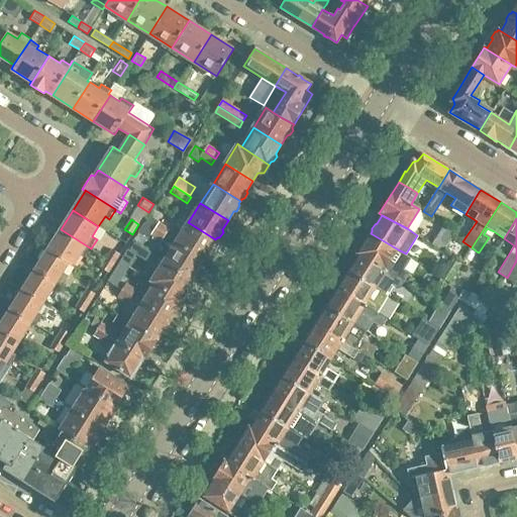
[(214,242),(215,239),(188,222),(176,242),(203,260),(209,250),(212,249),(215,244),(214,242)]
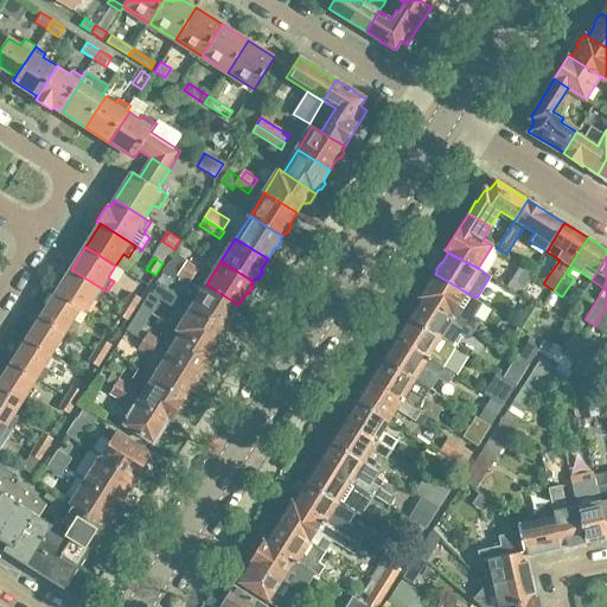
[(187,262),(183,269),(195,278),(199,270),(187,262)]
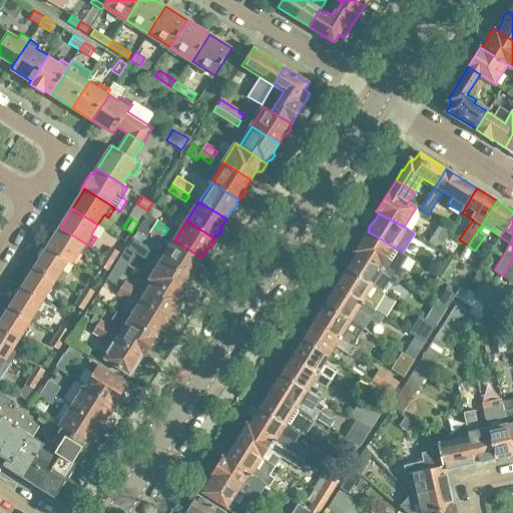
[(90,246),(60,227),(47,247),(67,260),(68,260),(73,263),(80,252),(84,255),(90,246)]
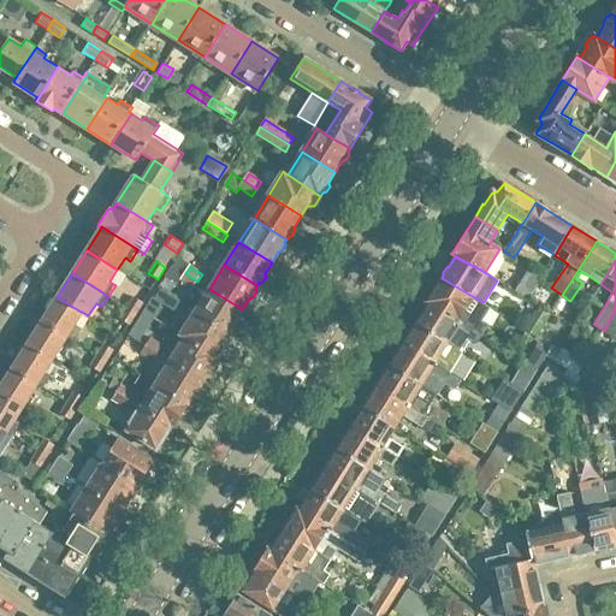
[(193,288),(197,282),(185,273),(181,280),(193,288)]
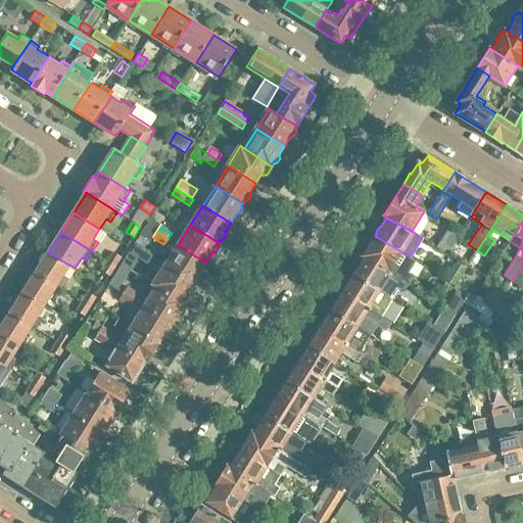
[(415,275),(409,272),(416,260),(402,252),(375,236),(373,239),(371,239),(368,244),(368,246),(364,253),(411,281),(415,275)]
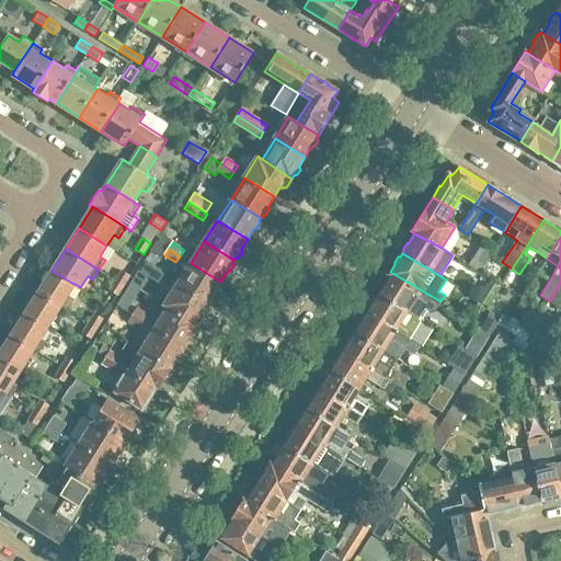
[(480,270),(487,260),(480,255),(473,265),(480,270)]
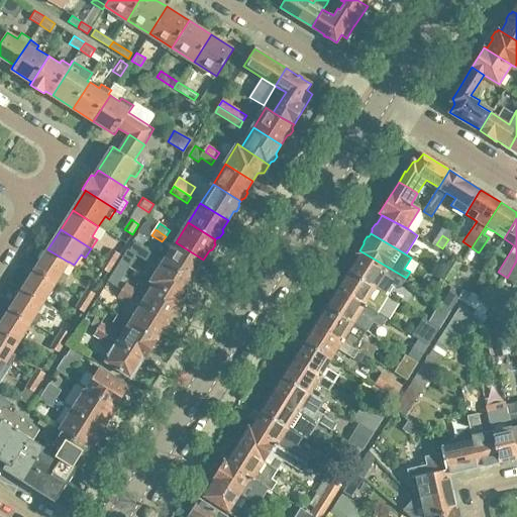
[(153,255),(143,248),(134,242),(129,250),(148,263),(149,261),(153,255)]
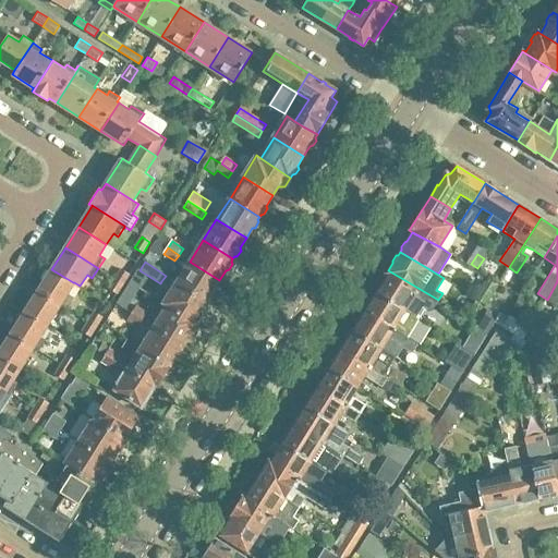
[(213,290),(219,280),(190,262),(177,282),(206,301),(207,299),(210,298),(214,292),(213,290)]
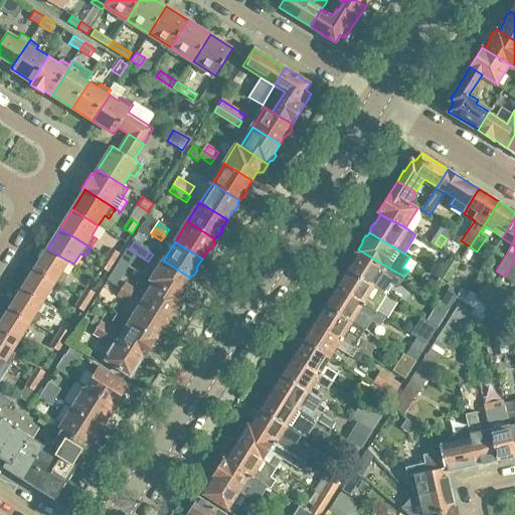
[(113,246),(107,258),(115,262),(121,251),(113,246)]
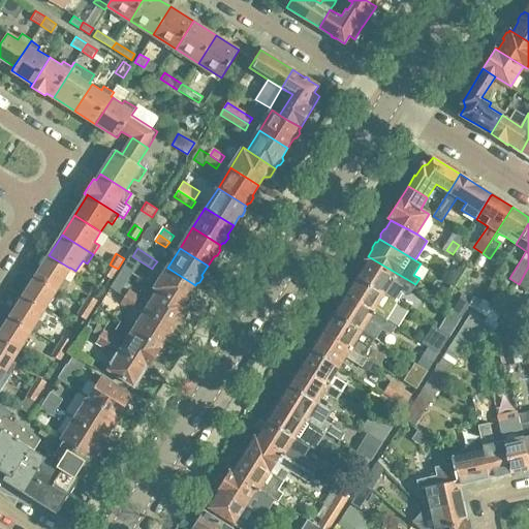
[(483,253),(475,263),(481,268),(488,257),(483,253)]
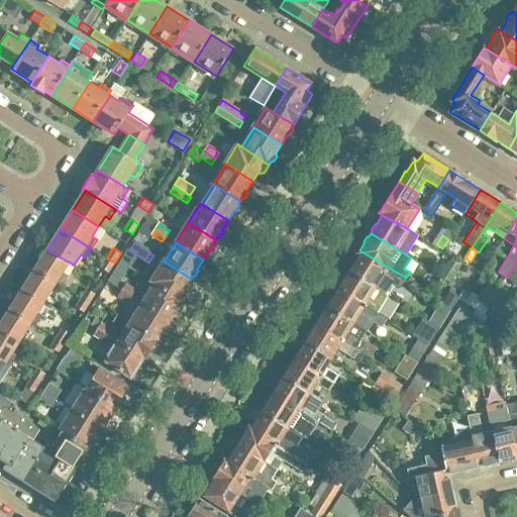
[(63,271),(68,262),(47,249),(35,269),(56,282),(61,286),(68,275),(63,271)]
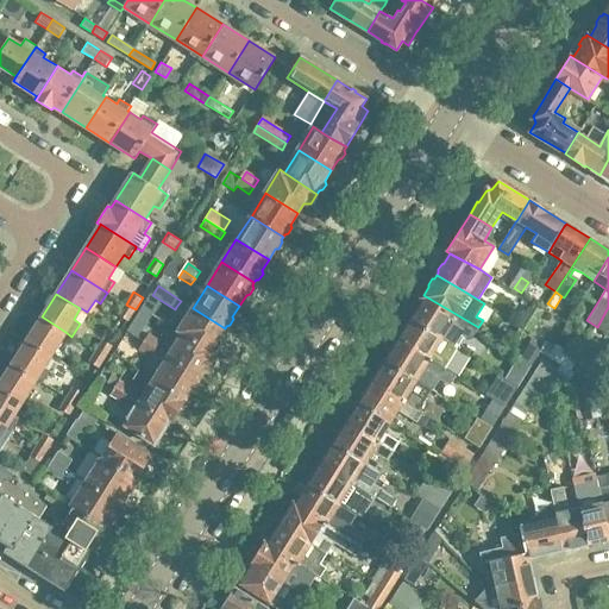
[(478,327),(424,295),(421,299),(424,300),(419,308),(415,309),(412,314),(412,316),(456,343),(460,336),(463,337),(464,336),(471,340),(478,327)]
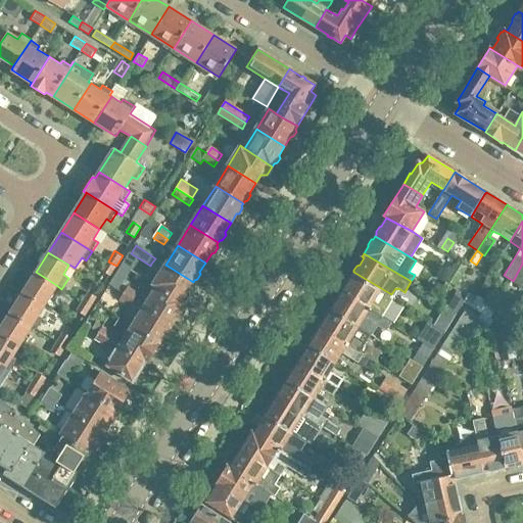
[(109,277),(116,266),(108,262),(102,272),(109,277)]
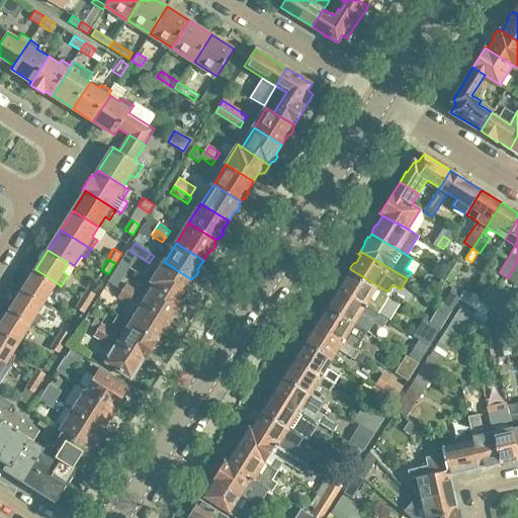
[(449,282),(461,263),(456,260),(443,279),(449,282)]
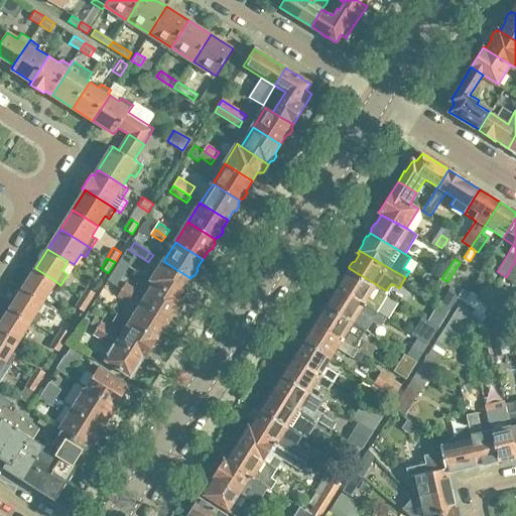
[(515,260),(506,277),(514,282),(515,277),(515,260)]
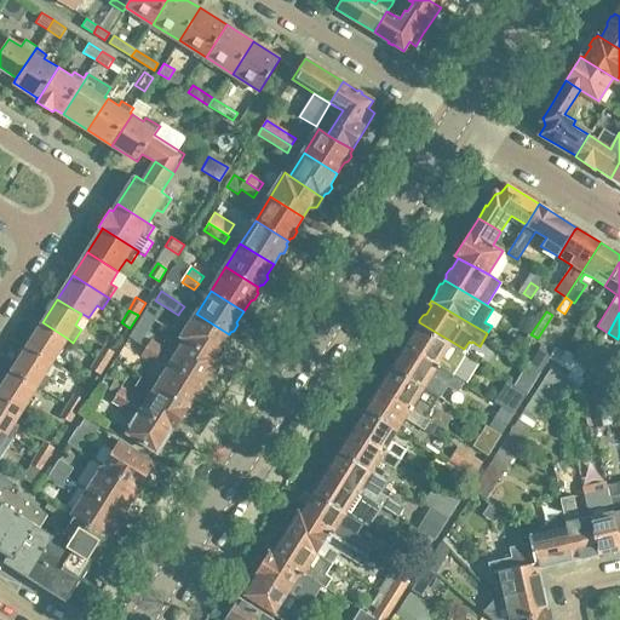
[(223,344),(229,334),(196,314),(181,338),(185,340),(219,360),(225,350),(223,344)]
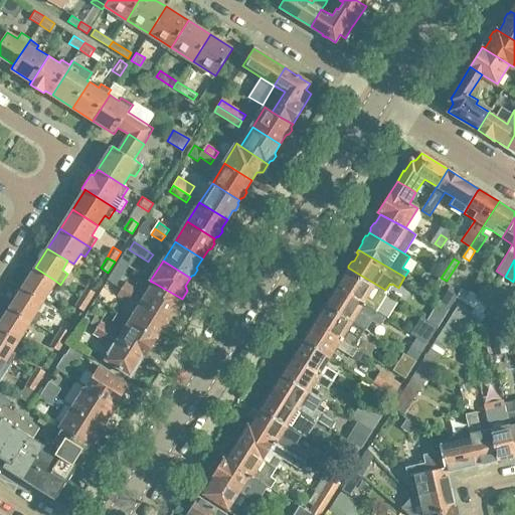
[(43,301),(55,281),(35,268),(22,288),(43,301)]
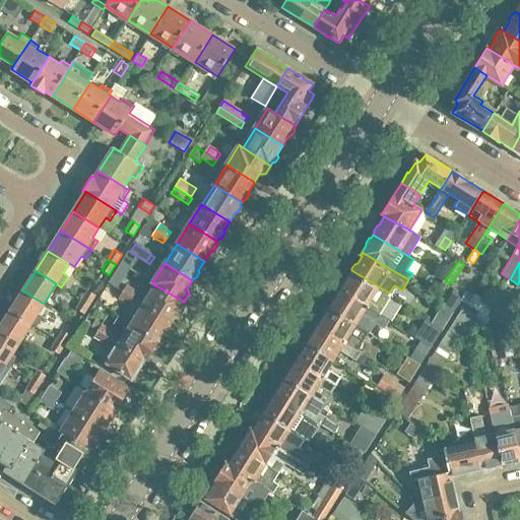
[(389,293),(351,270),(352,271),(350,275),(347,275),(345,279),(345,282),(341,288),(381,312),(390,298),(387,296),(389,293)]
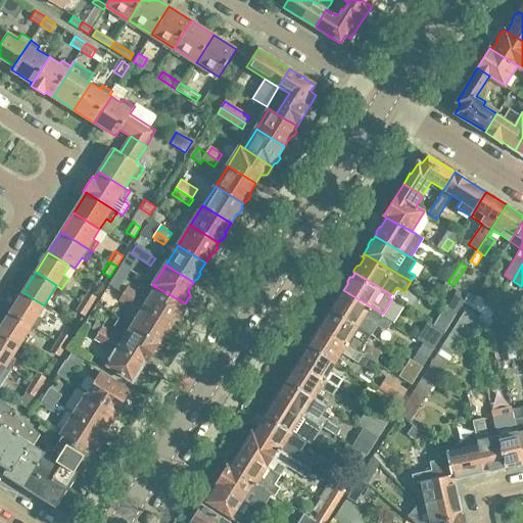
[(481,286),(473,280),(466,290),(475,296),(481,287),(486,290),(492,282),(486,278),(481,286)]
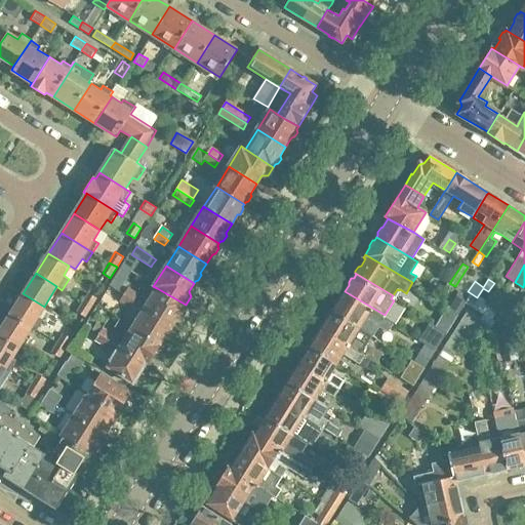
[(127,288),(124,295),(134,301),(138,295),(127,288)]
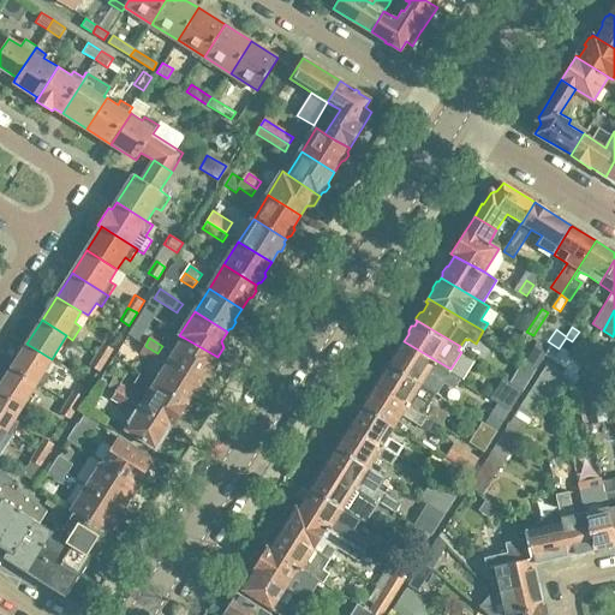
[(215,360),(218,357),(184,338),(169,360),(203,381),(209,370),(213,369),(216,364),(215,360)]
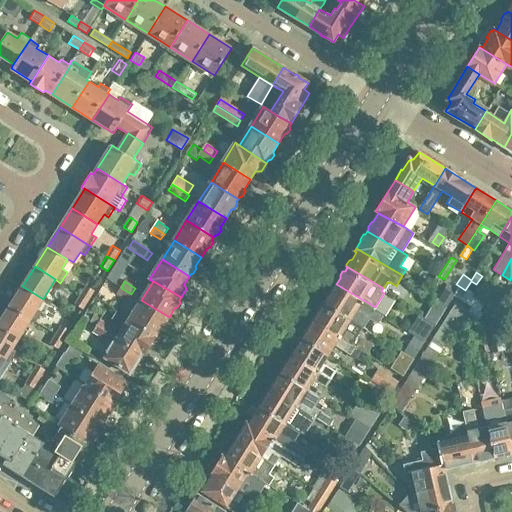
[(378,324),(383,316),(373,310),(375,307),(336,284),(330,294),(328,294),(324,300),(325,301),(351,317),(350,319),(362,327),(368,318),(378,324)]
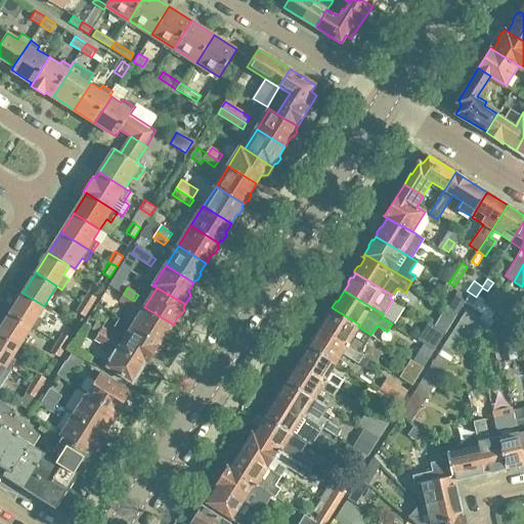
[(89,292),(83,302),(91,307),(97,297),(89,292)]
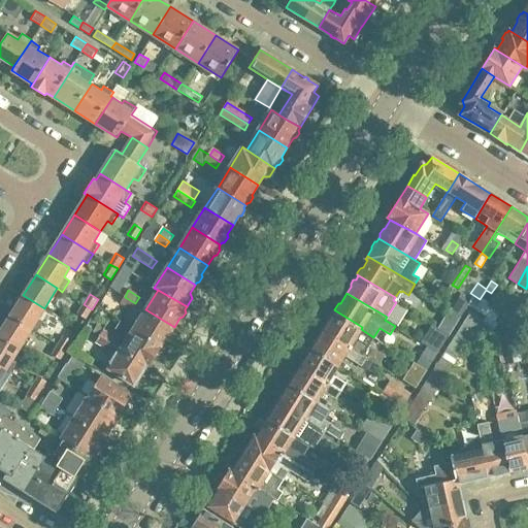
[(38,318),(44,308),(23,295),(10,315),(31,328),(37,332),(43,322),(38,318)]
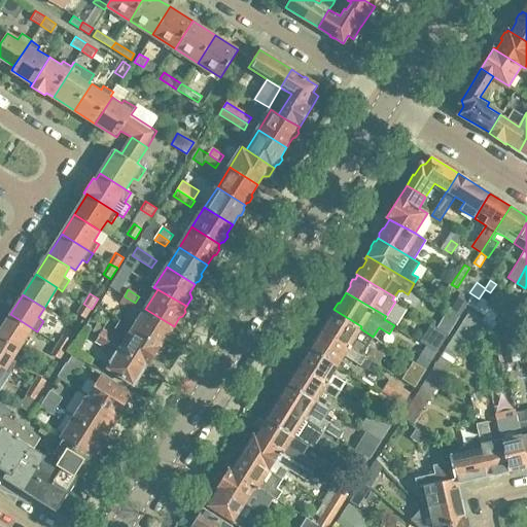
[(131,309),(135,303),(125,296),(120,303),(131,309)]
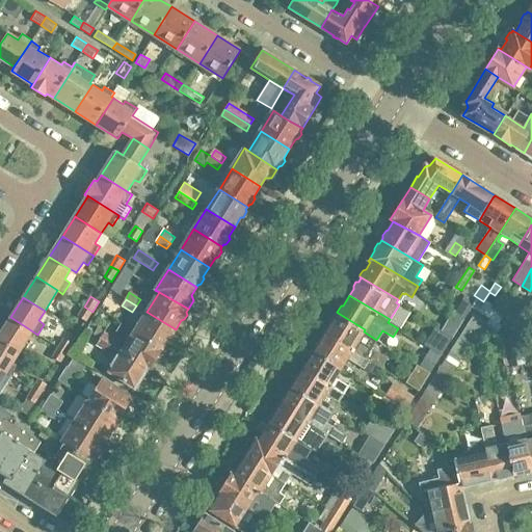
[(461,299),(453,313),(463,319),(472,306),(461,299)]
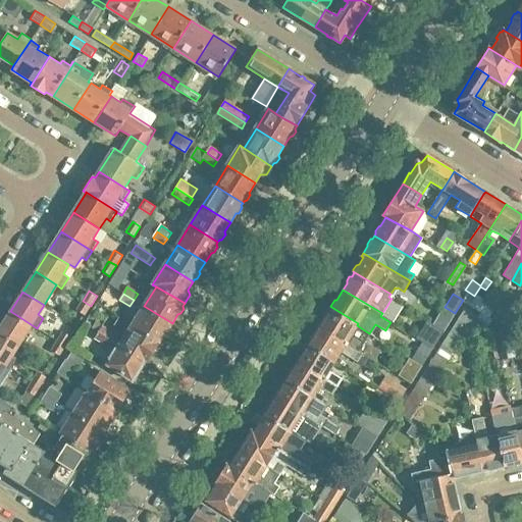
[(491,305),(476,295),(469,306),(484,315),(487,317),(489,318),(496,307),(494,307),(491,305)]
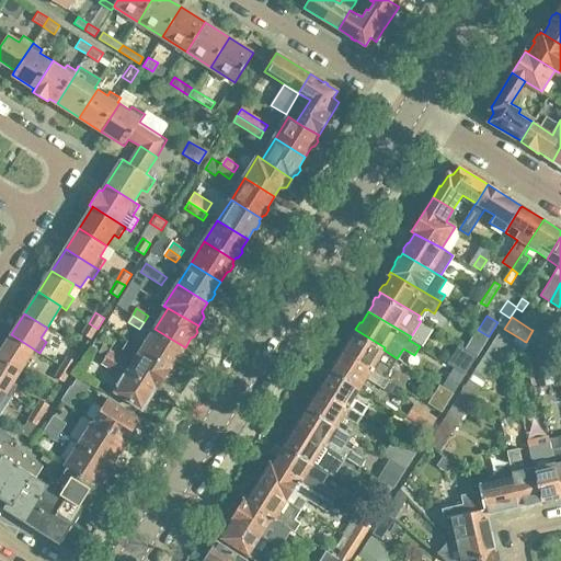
[(90,341),(98,329),(89,323),(81,335),(90,341)]
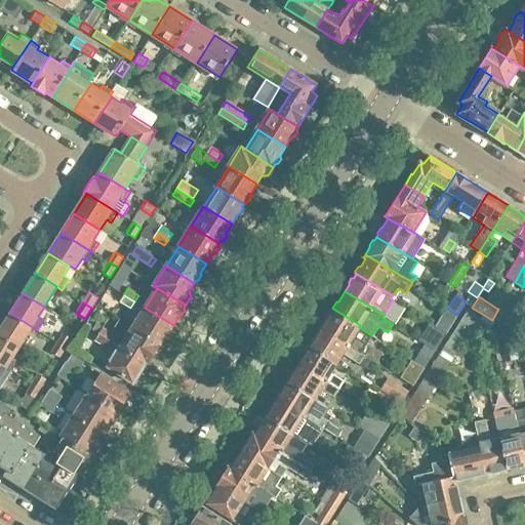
[(166,335),(173,325),(145,308),(132,327),(160,345),(162,342),(164,341),(167,337),(166,335)]
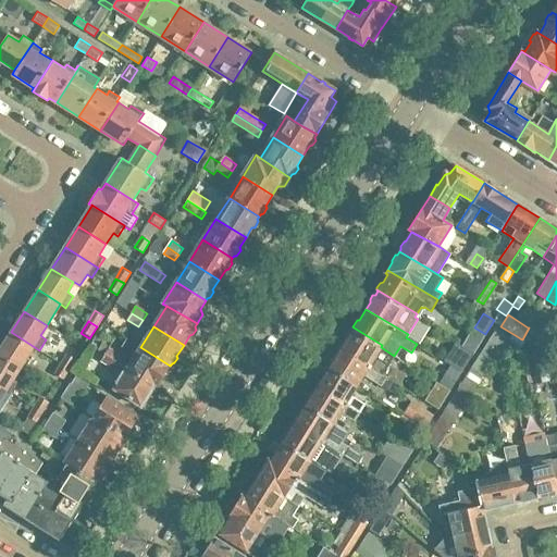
[(394,356),(381,347),(382,345),(354,327),(354,330),(353,332),(349,332),(346,337),(346,341),(343,347),(400,382),(405,374),(390,364),(394,356)]
